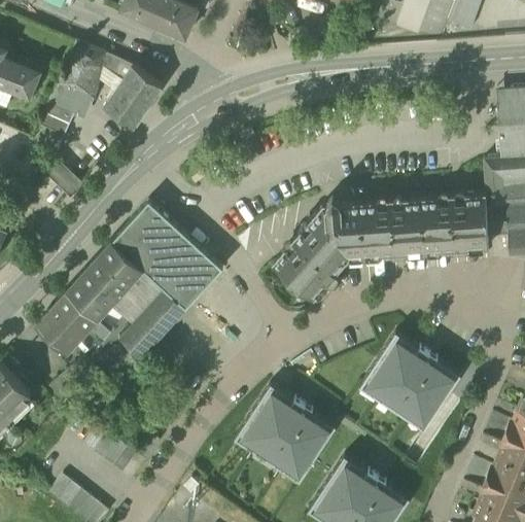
[(197,10),(173,1),(172,0),(124,0),(118,11),(184,39),(197,10)]
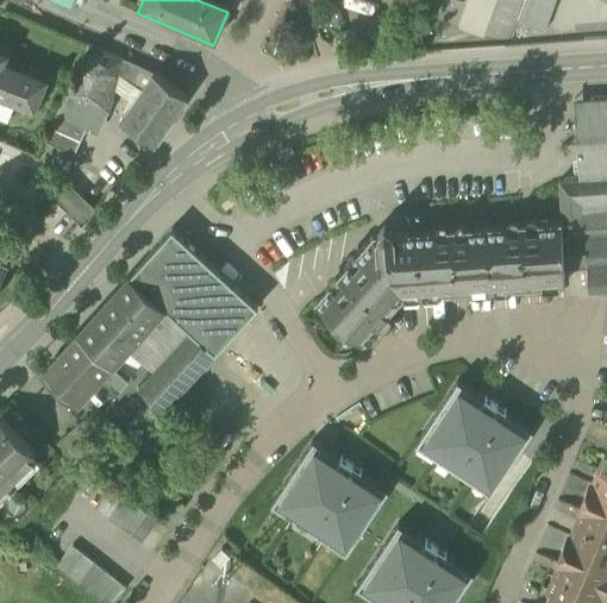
[(200,0),(200,1),(227,12),(232,0),(231,0),(200,0)]
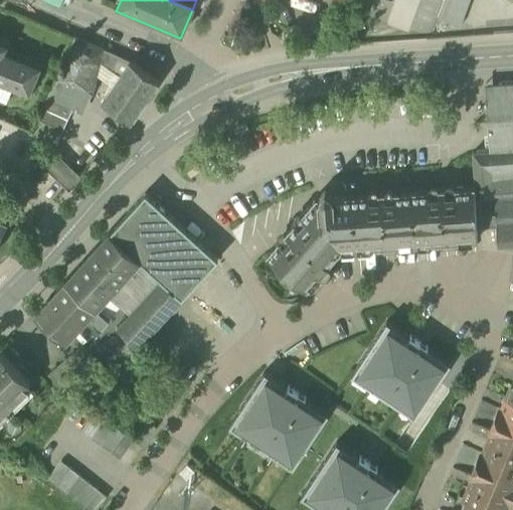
[(443,0),(435,23),(458,31),(469,0),(443,0)]
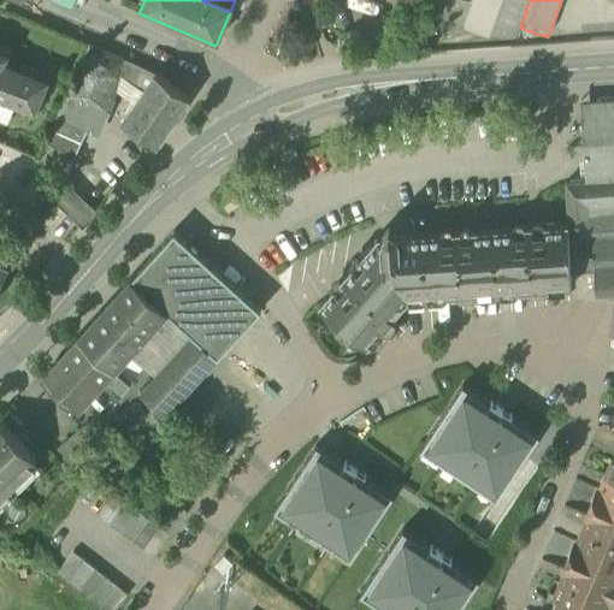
[(88,51),(55,120),(45,147),(74,161),(86,135),(92,137),(101,117),(108,120),(110,119),(120,126),(153,78),(88,51)]
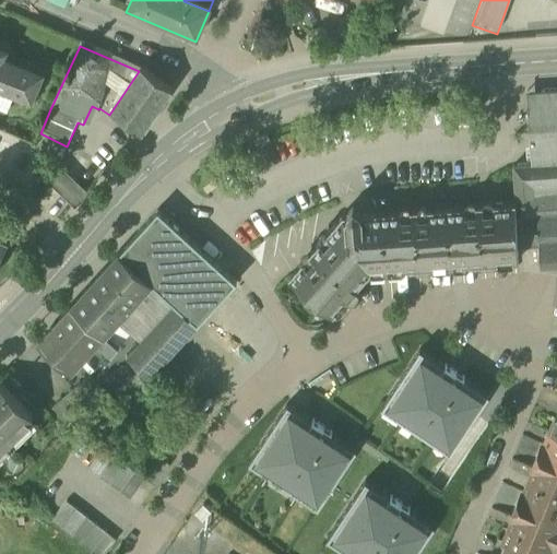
[(0,72),(6,60),(9,51),(0,48),(0,72)]
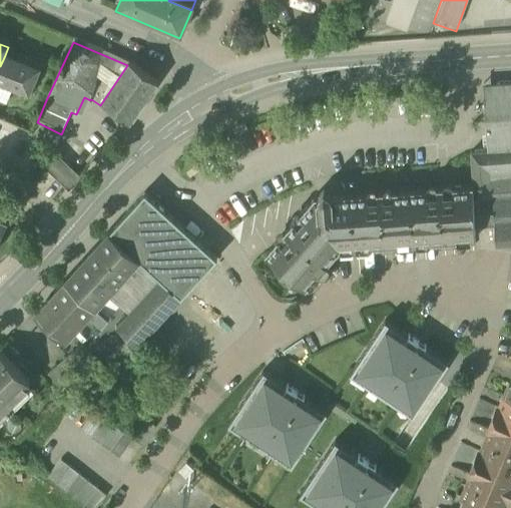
[(35,67),(5,55),(0,66),(0,88),(23,98),(35,67)]
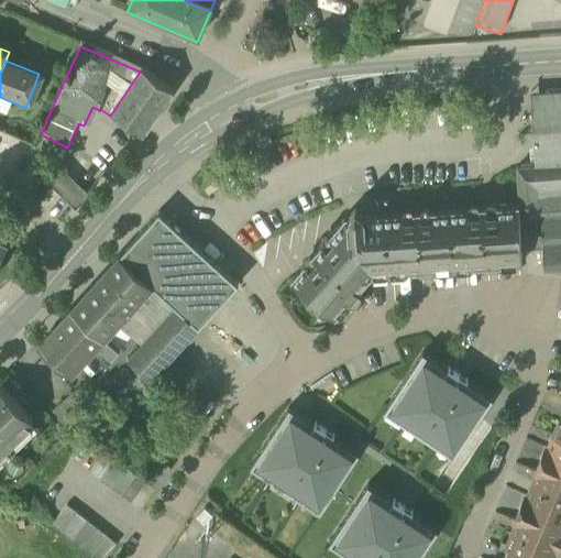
[(110,116),(141,139),(172,95),(140,72),(110,116)]
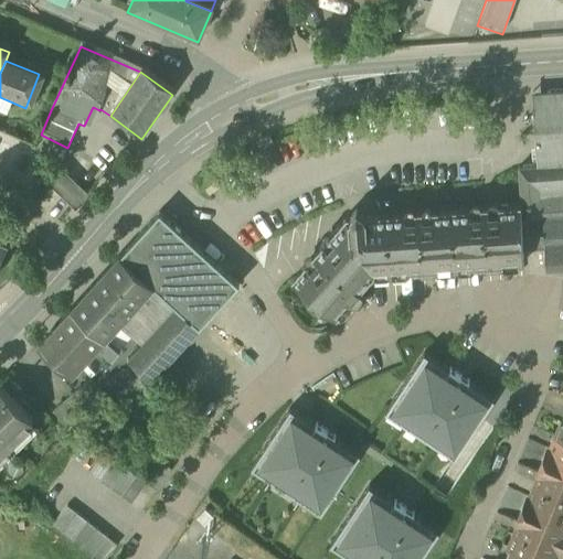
[(562,95),(542,97),(546,169),(562,168),(562,95)]
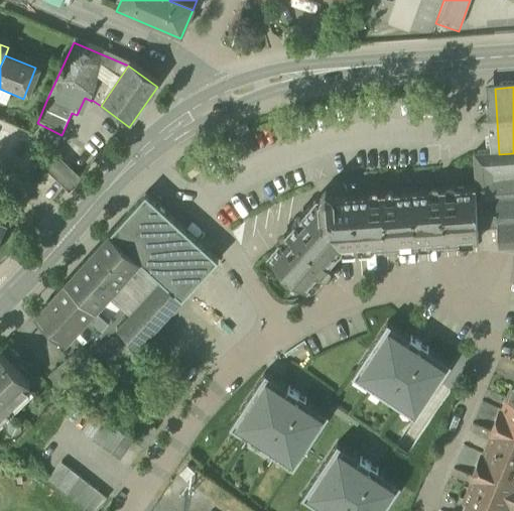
[(488,155),(499,154),(495,89),(484,89),(488,155)]
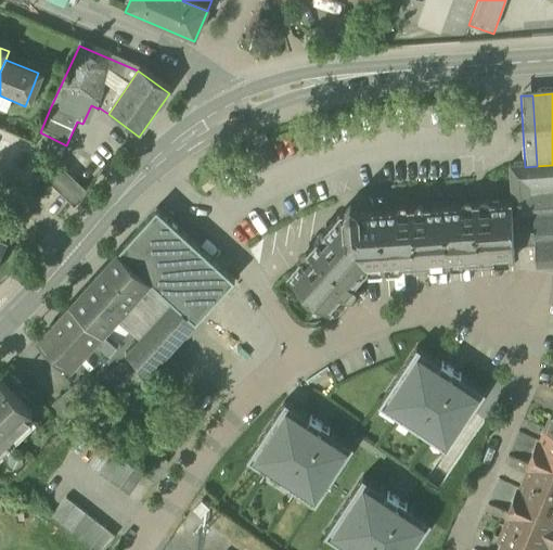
[(55,169),(66,145),(40,132),(36,142),(33,148),(55,169)]
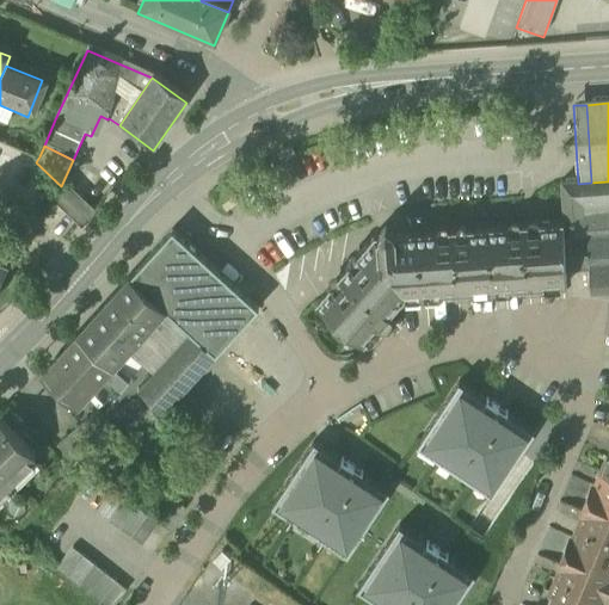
[(563,227),(563,241),(585,240),(588,276),(589,297),(608,296),(608,181),(591,183),(578,184),(560,185),(563,227)]
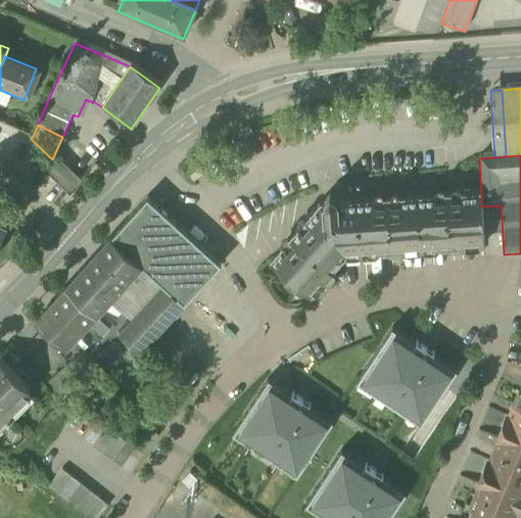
[(42,171),(68,195),(79,185),(65,173),(52,159),(42,171)]
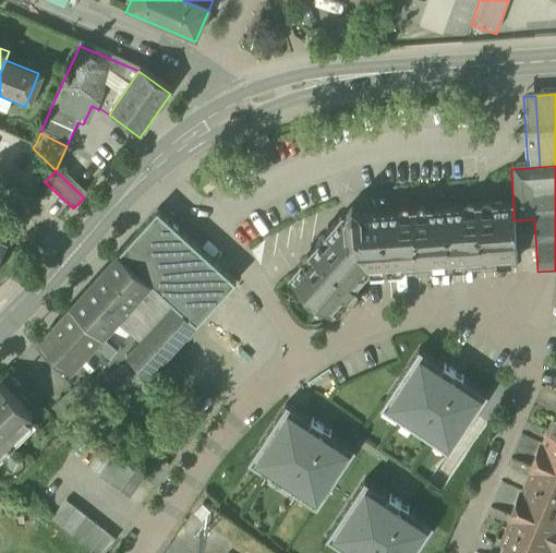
[(287,281),(334,322),(348,304),(350,307),(355,307),(360,302),(360,297),(357,295),(367,280),(371,284),(378,284),(383,278),(383,273),(493,265),(493,261),(512,260),(512,264),(516,264),(515,252),(514,220),(514,207),(363,217),(360,219),(345,220),(340,219),(287,281)]
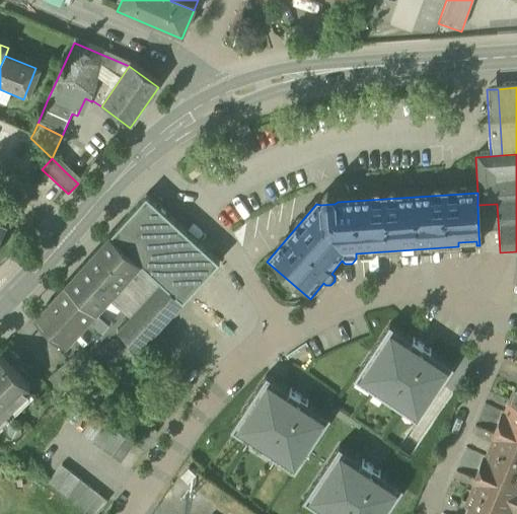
[(161,286),(181,305),(218,266),(145,200),(122,224),(108,239),(139,267),(161,286)]
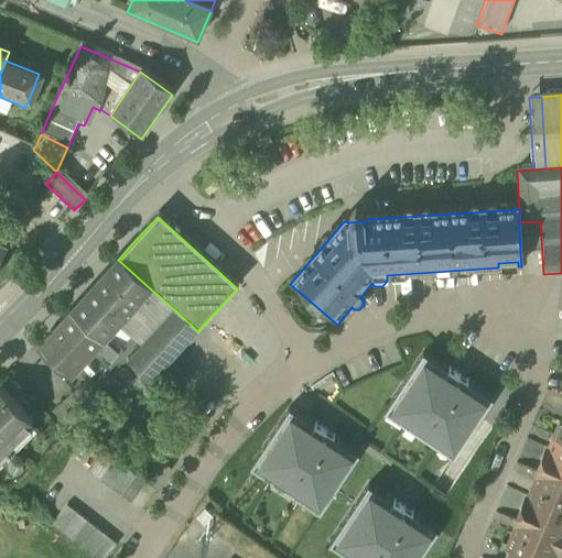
[(520,254),(542,254),(540,221),(519,222),(520,254)]
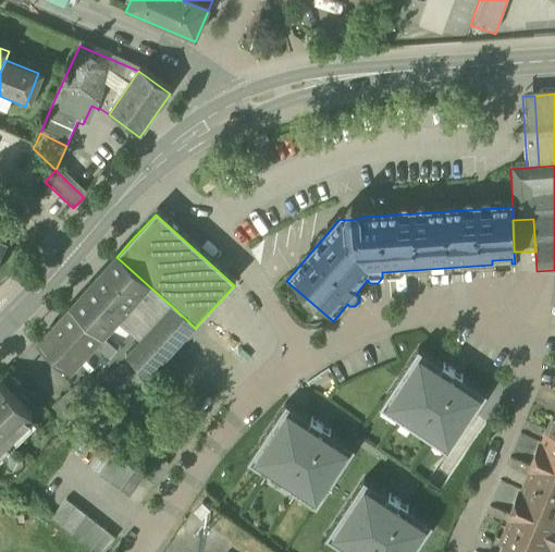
[(69,309),(101,339),(114,324),(115,323),(149,286),(116,257),(69,309)]
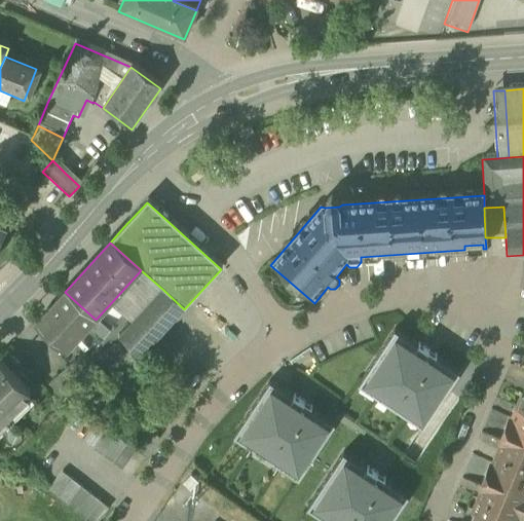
[(163,290),(141,270),(109,305),(131,326),(163,290)]
